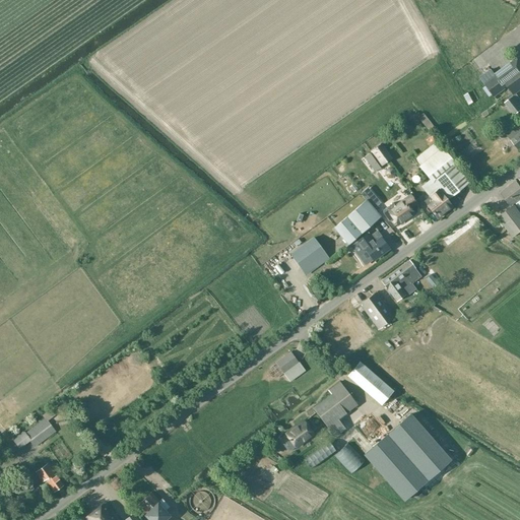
[(490,69),(479,77),(494,98),(508,87),(514,95),(519,90),(519,60),(518,58),(495,75),(490,69)]
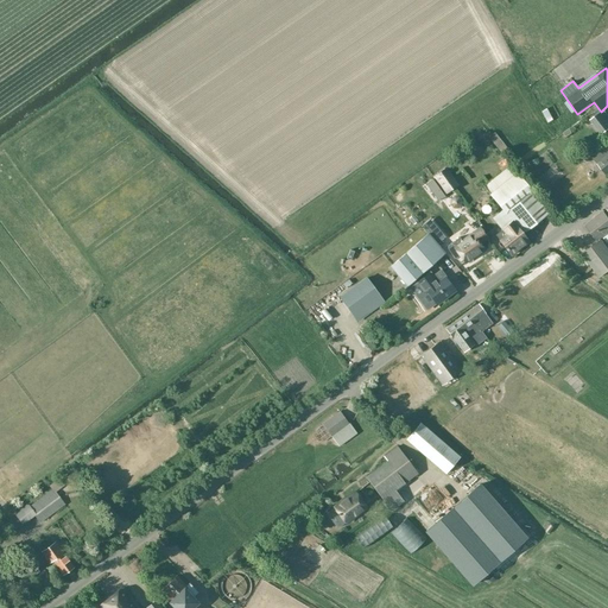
[(552,103),(546,106),(550,118),(556,115),(552,103)]
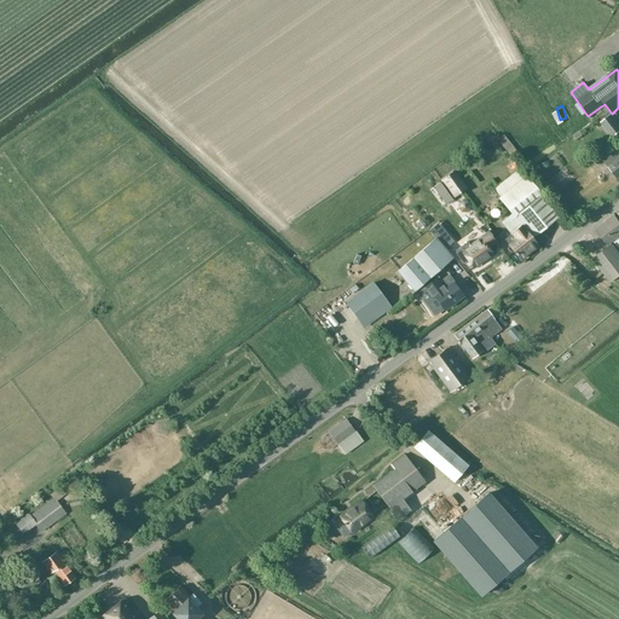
[(612,138),(618,132),(618,125),(611,115),(600,122),(612,138)]
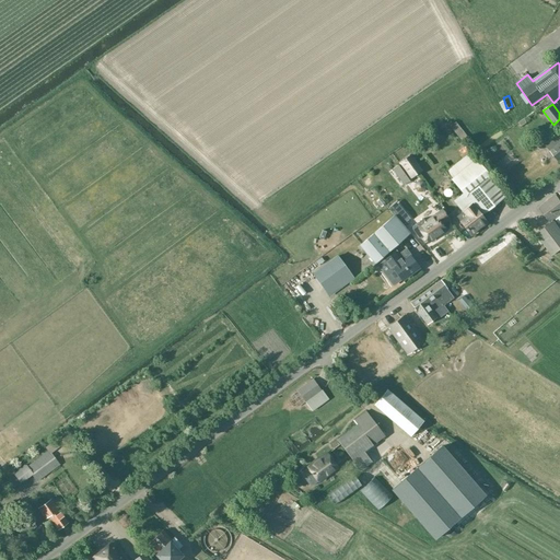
[(559,133),(546,146),(558,161),(559,159),(559,133)]
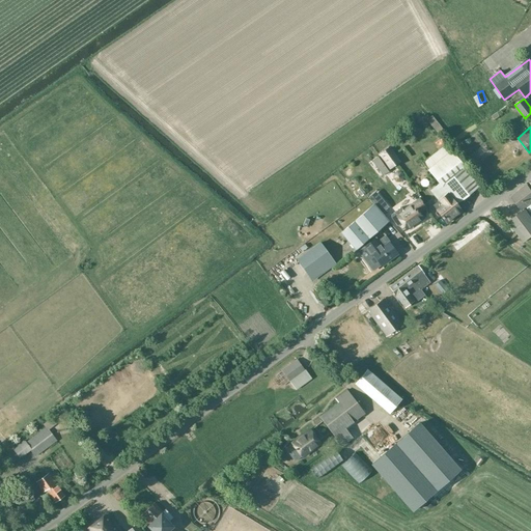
[(440,216),(439,217),(445,225),(460,213),(454,205),(479,186),(465,167),(446,143),(422,163),(439,183),(429,191),(443,206),(436,212),(440,216)]
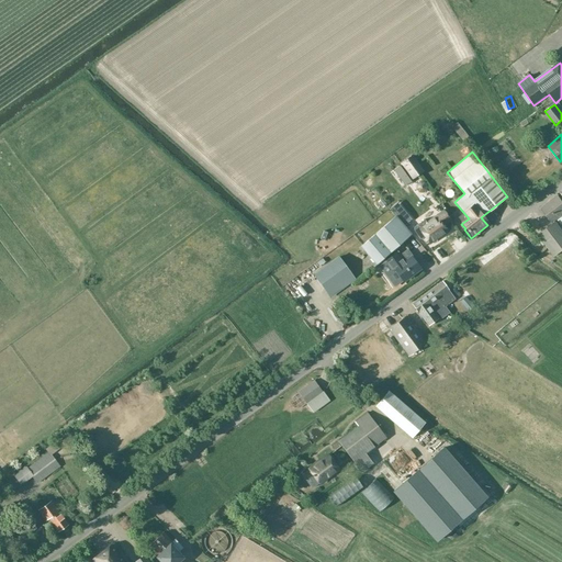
[(413,156),(401,165),(413,180),(424,172),(413,156)]
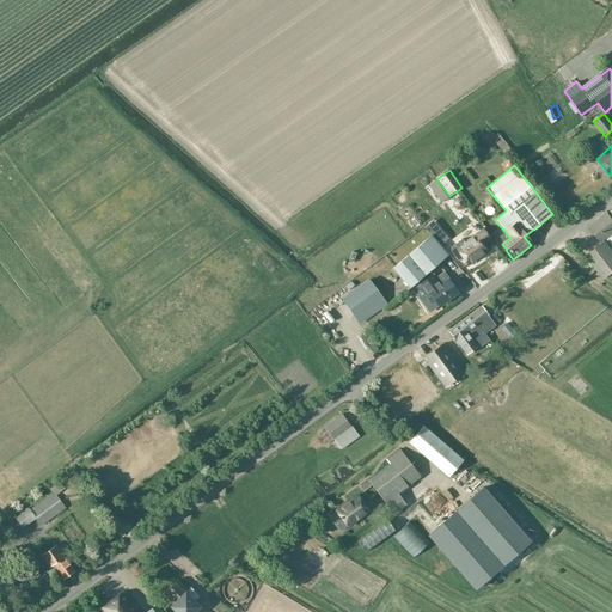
[(611,218),(607,213),(588,227),(601,244),(611,234),(611,218)]
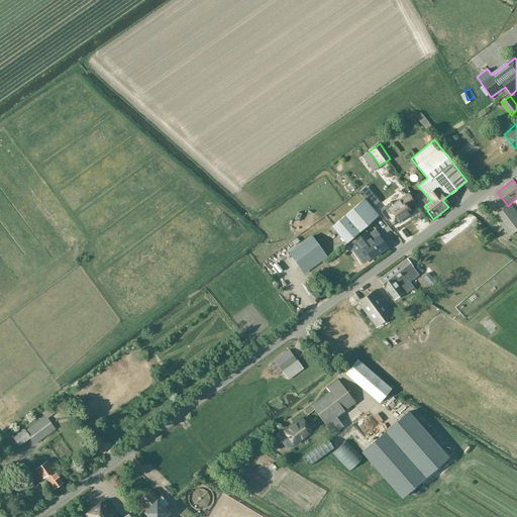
[(408,194),(393,205),(391,202),(381,209),(381,212),(386,220),(389,220),(392,218),(396,224),(412,212),(407,206),(413,202),(408,194)]
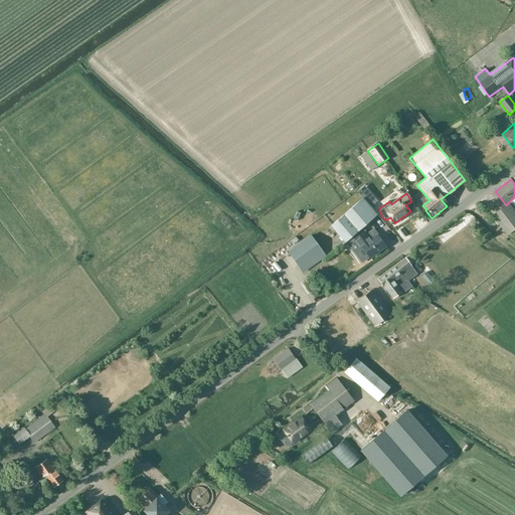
[(373,196),(366,202),(371,207),(377,201),(373,196)]
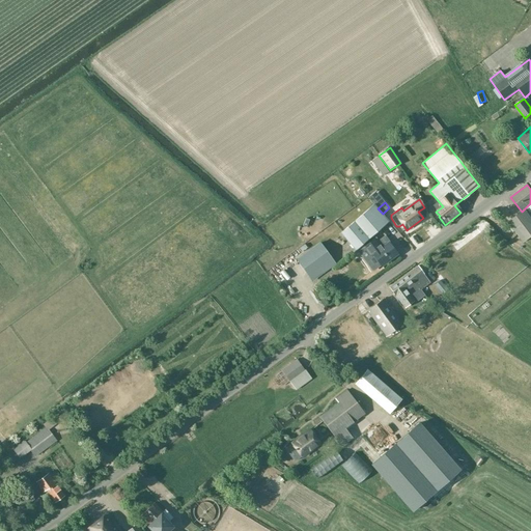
[(388,221),(373,204),(340,232),(355,249),(388,221)]
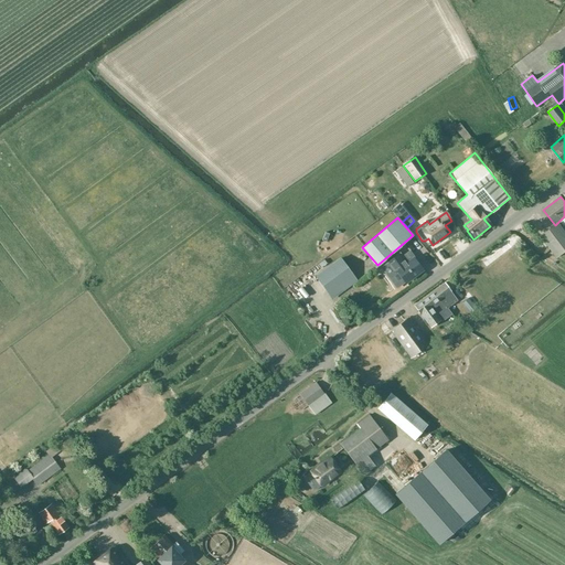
[(560,222),(541,236),(551,249),(557,257),(564,252),(564,230),(560,222)]
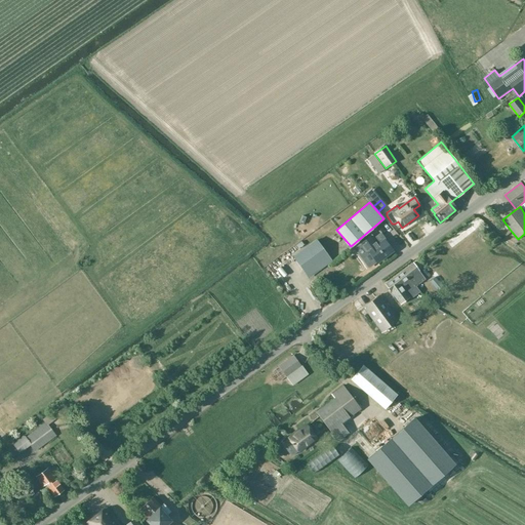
[(368,254),(370,252),(377,261),(392,251),(382,240),(386,239),(381,234),(373,240),(370,235),(360,243),(368,254)]
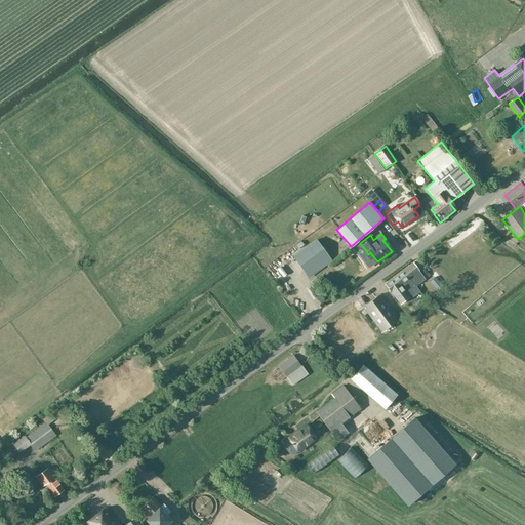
[(306,247),(293,256),(306,273),(328,255),(316,239),(306,247)]
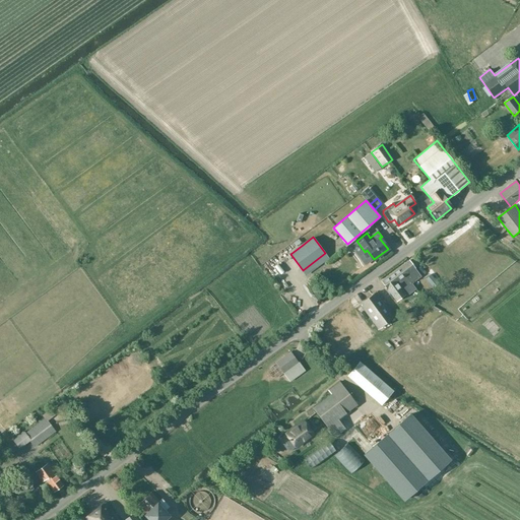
[(407,287),(420,276),(409,260),(395,271),(407,287)]
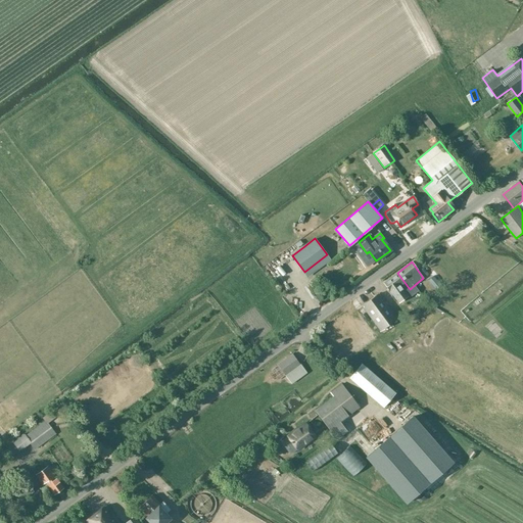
[(402,294),(410,289),(397,273),(383,283),(398,303),(406,298),(402,294)]
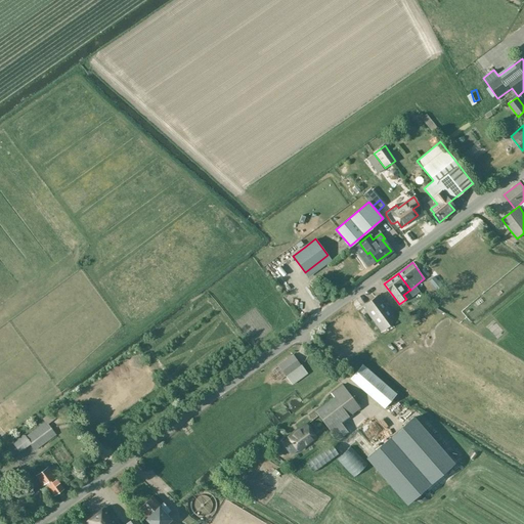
[(309,290),(316,300),(321,296),(314,287),(309,290)]
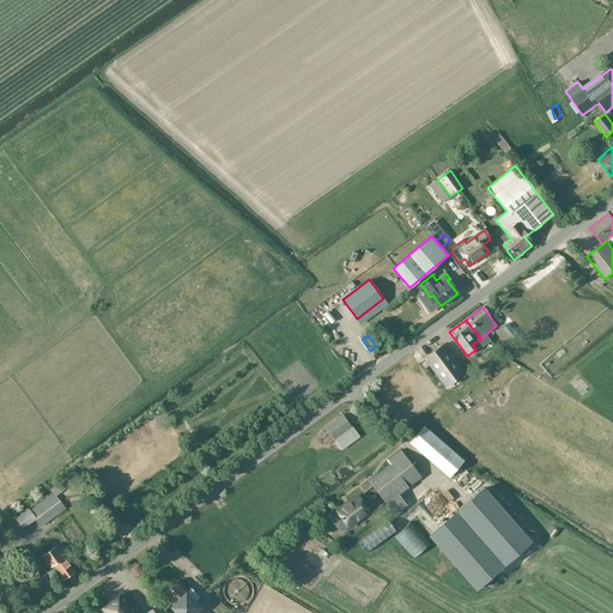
[(443,345),(431,353),(424,359),(445,388),(465,374),(443,345)]
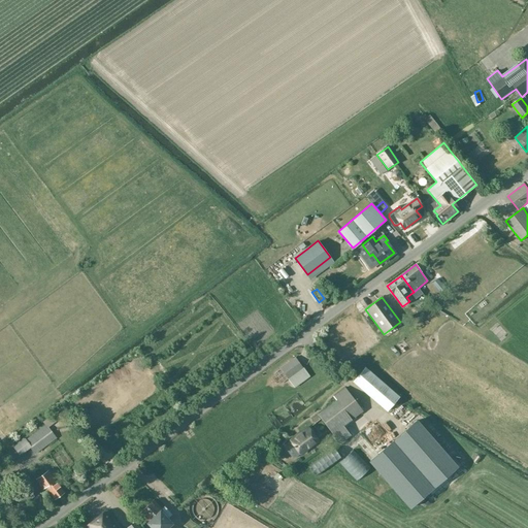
[(295,388),(309,376),(295,358),(281,369),(289,380),(295,388)]
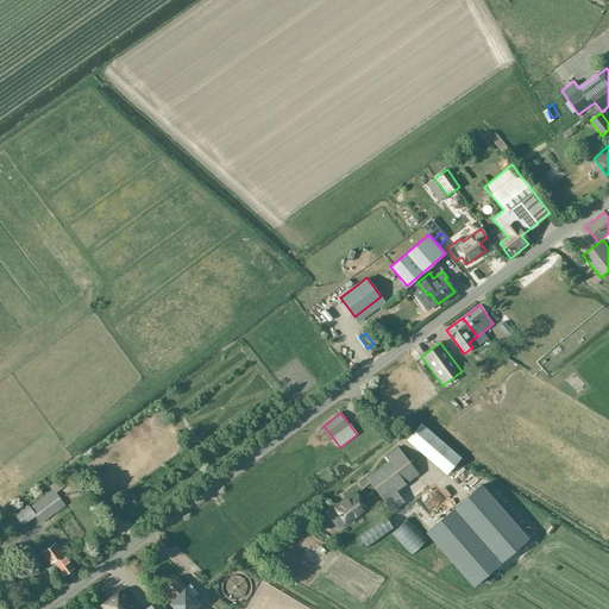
[(446,476),(460,458),(421,424),(406,440),(446,476)]
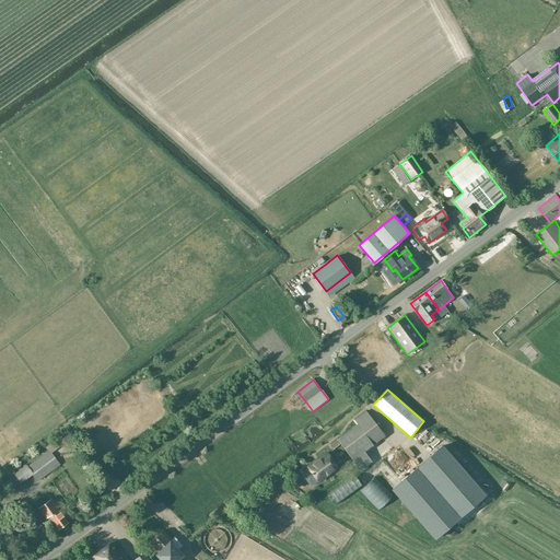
[(364,452),(385,436),(365,411),(353,421),(357,424),(337,440),(360,471),(372,463),(364,452)]
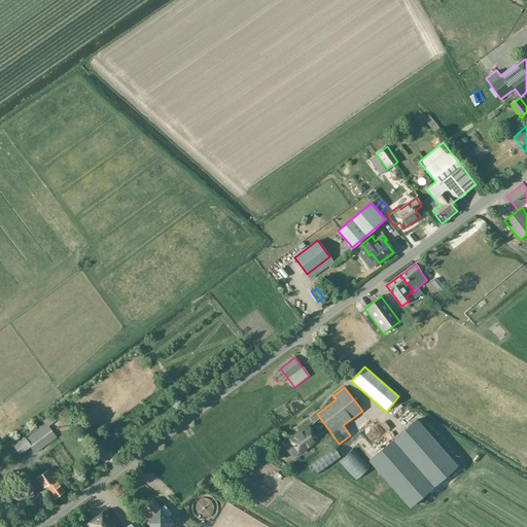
[(50,415),(43,421),(46,425),(27,440),(25,437),(12,447),(20,455),(31,447),(35,453),(57,436),(47,426),(56,420),(50,415)]
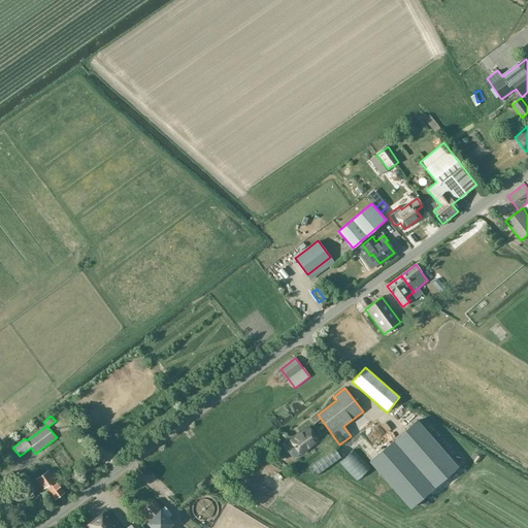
[(458,465),(418,420),(371,461),(411,506),(458,465)]
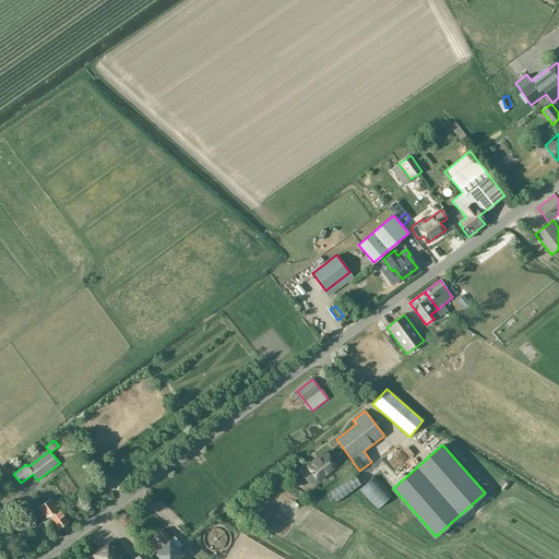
[(326,453),(308,466),(319,482),(336,470),(326,453)]
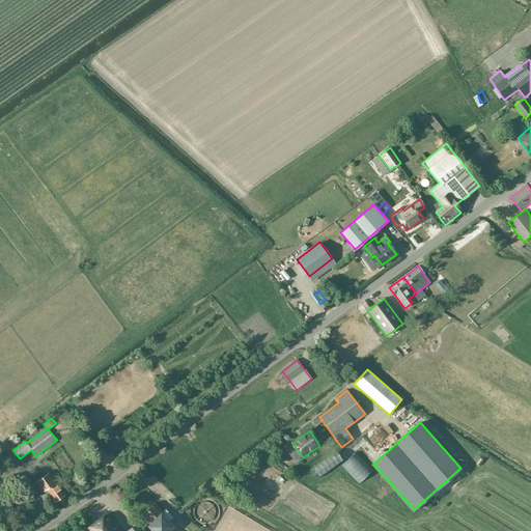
[(55,503),(64,496),(48,473),(35,482),(43,493),(46,491),(55,503)]
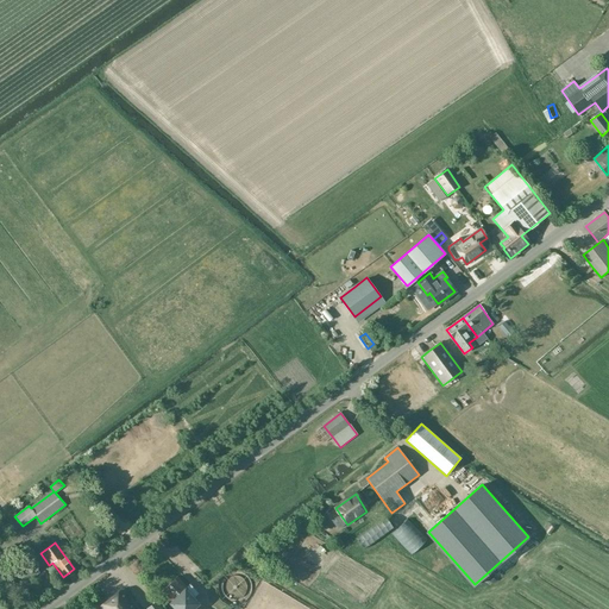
[(26,564),(17,572),(24,583),(38,573),(31,564),(33,562),(31,558),(26,562),(26,564)]
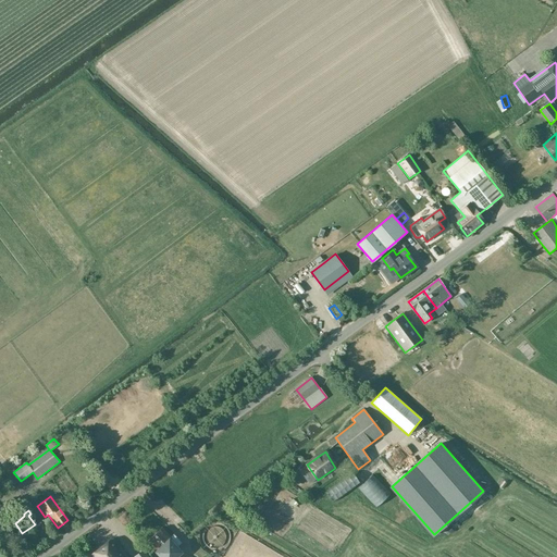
[(162,528),(148,541),(158,551),(156,553),(159,556),(176,556),(181,554),(173,545),(175,543),(162,528)]
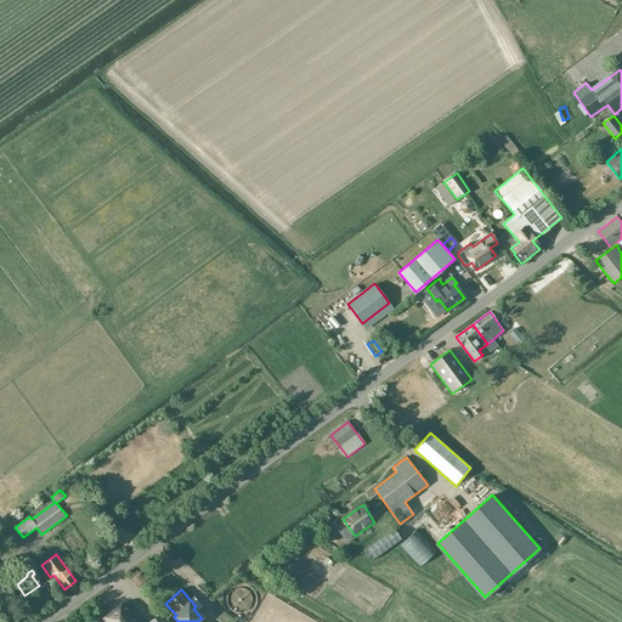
[(136,621),(123,604),(103,620),(105,621),(136,621)]
